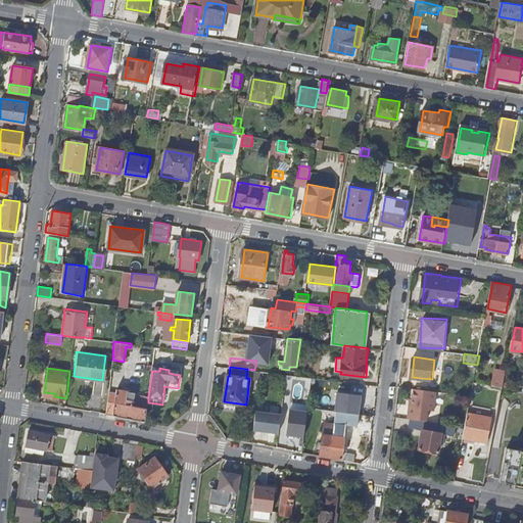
[(504,386),(507,370),(496,369),(493,384),(504,386)]
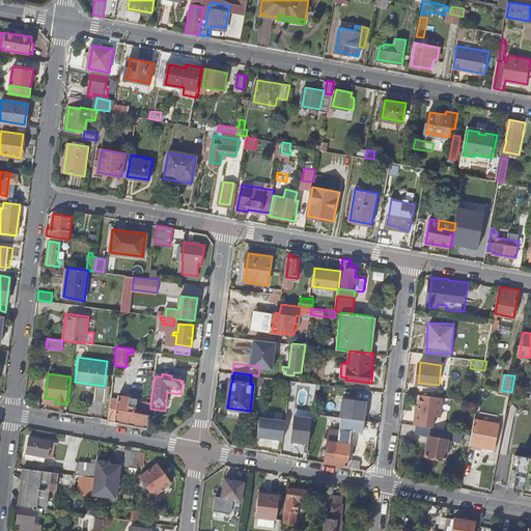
[(123,423),(147,427),(150,409),(150,403),(143,402),(142,412),(134,410),(134,407),(128,407),(129,398),(129,396),(119,394),(121,382),(112,381),(108,420),(123,423)]
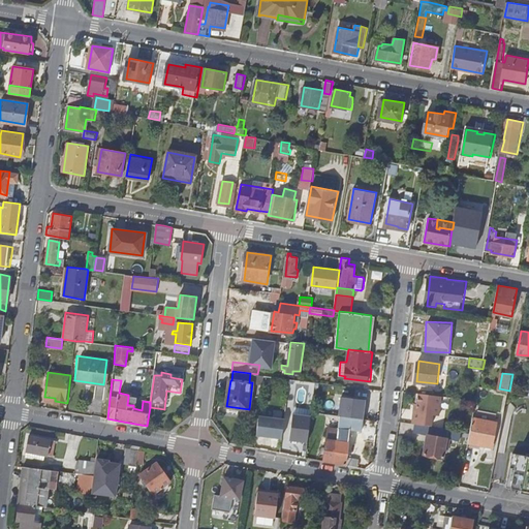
[(414,408),(413,418),(433,421),(433,413),(440,413),(442,395),(418,392),(417,409),(414,408)]
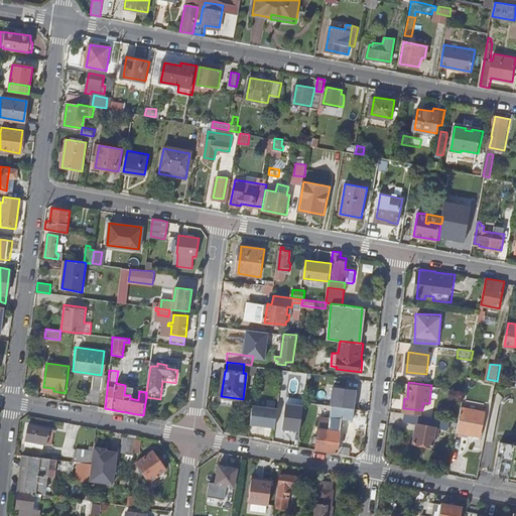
[(355,408),(357,389),(334,386),(332,405),(355,408)]
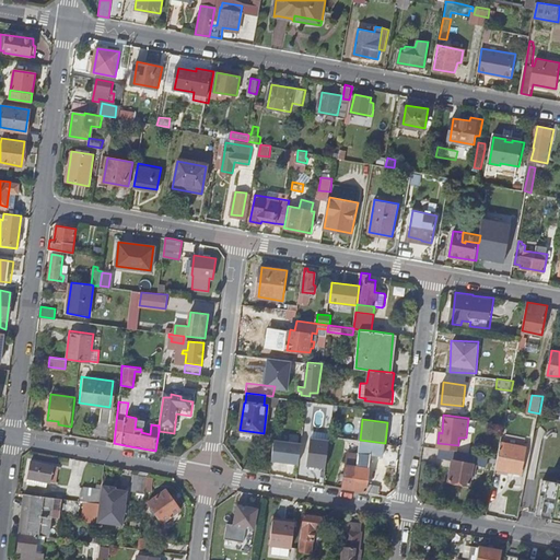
[(306,465),(325,467),(329,440),(310,438),(306,465)]
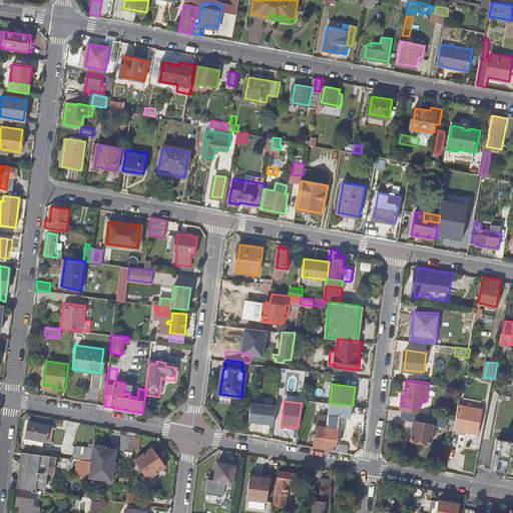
[(248,421),(274,424),(276,406),(250,402),(248,421)]
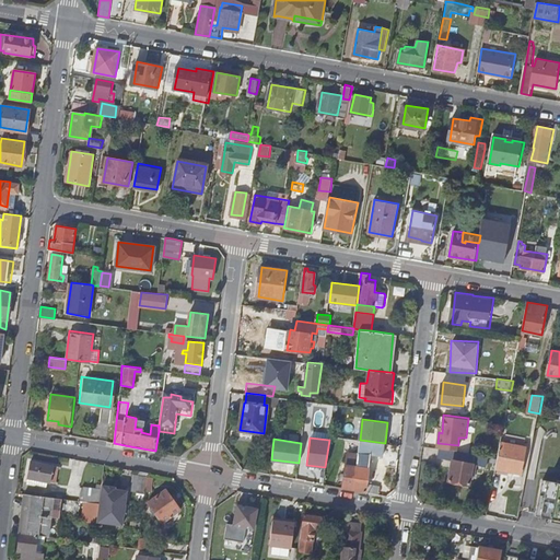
[(501,442),(498,456),(496,471),(508,474),(508,471),(509,469),(510,470),(510,466),(523,468),(527,447),(501,442)]
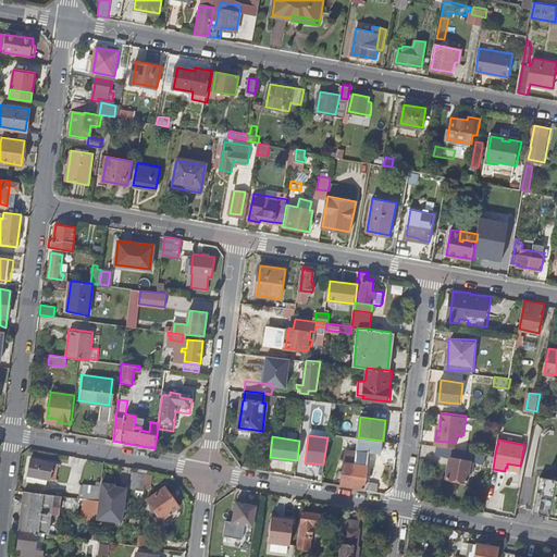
[(486,454),(474,452),(459,448),(459,447),(437,445),(436,454),(452,457),(447,478),(468,481),(471,469),(474,469),(475,461),(475,460),(485,462),(486,454)]
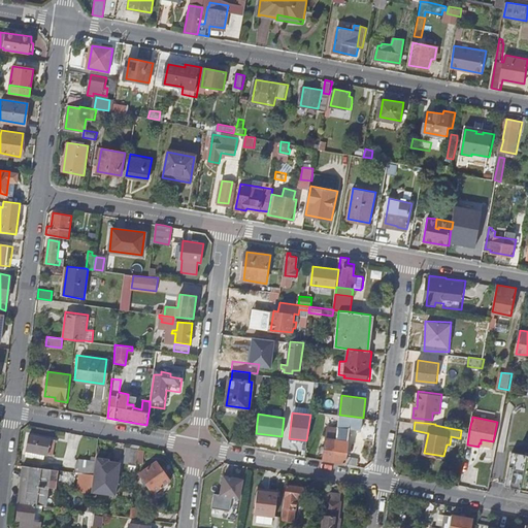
[(324,459),(345,463),(349,430),(337,429),(338,426),(328,425),(324,459)]
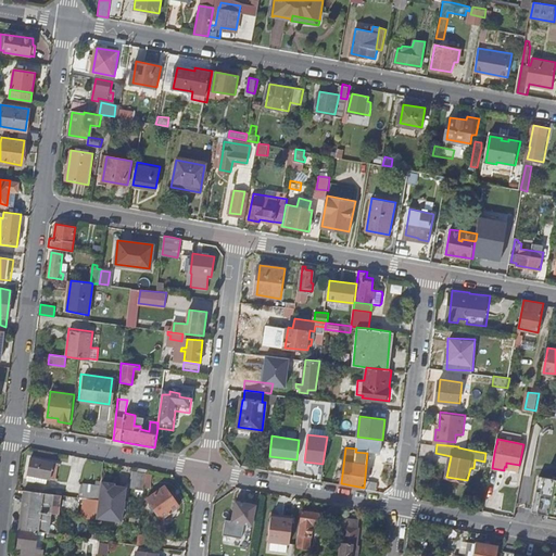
[(295,472),(312,475),(313,464),(303,463),(305,450),(299,449),(295,472)]
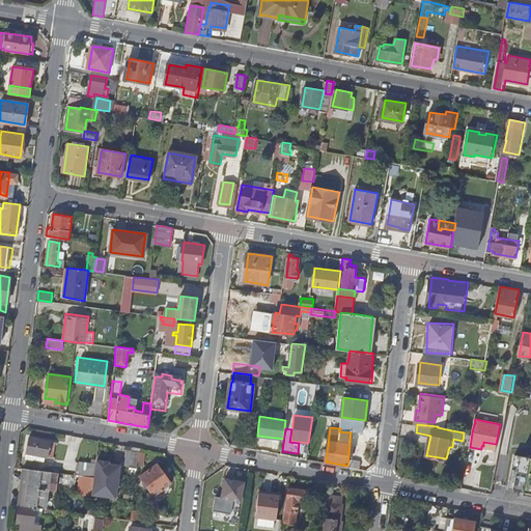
[(53,457),(55,440),(30,437),(27,453),(53,457)]
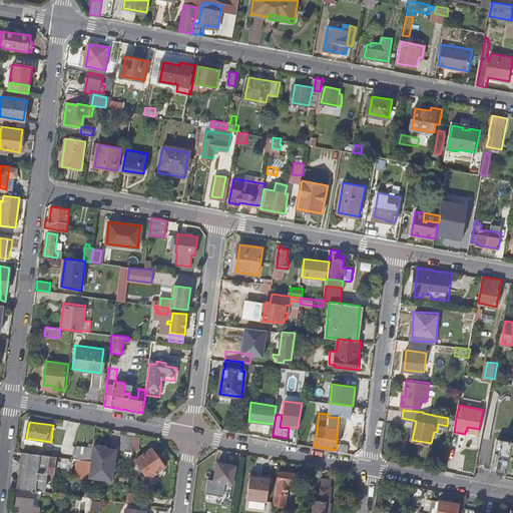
[(120,449),(137,452),(140,437),(122,434),(120,449)]
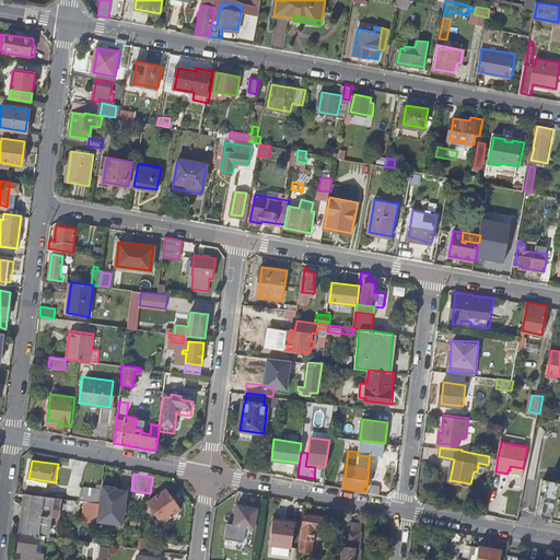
[(559,485),(539,481),(533,516),(544,518),(559,521),(559,485)]
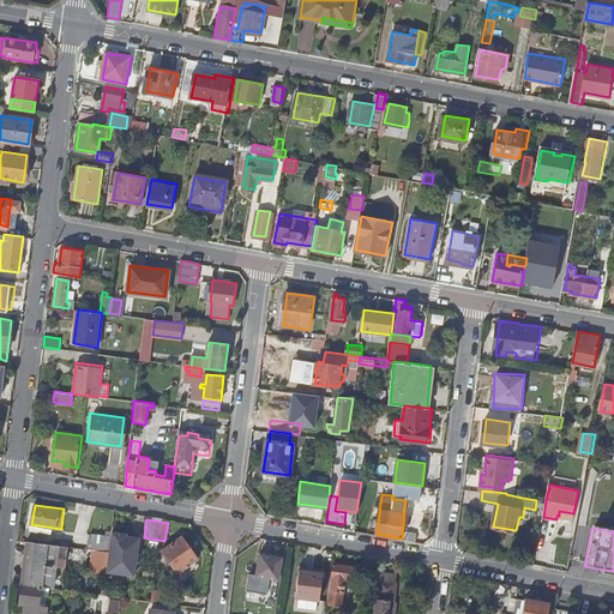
[(108,551),(110,534),(89,531),(88,548),(108,551)]
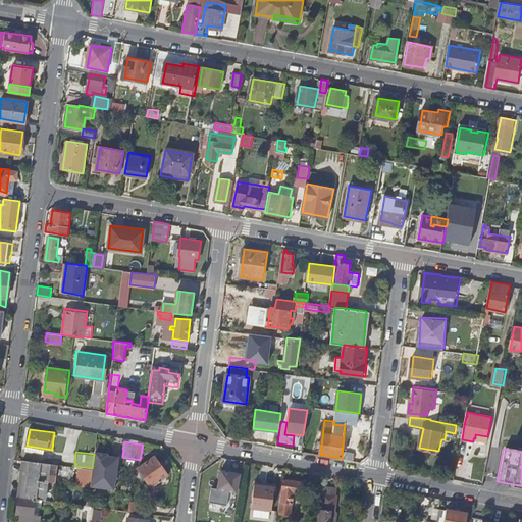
[(167,476),(154,456),(138,467),(151,486),(167,476)]
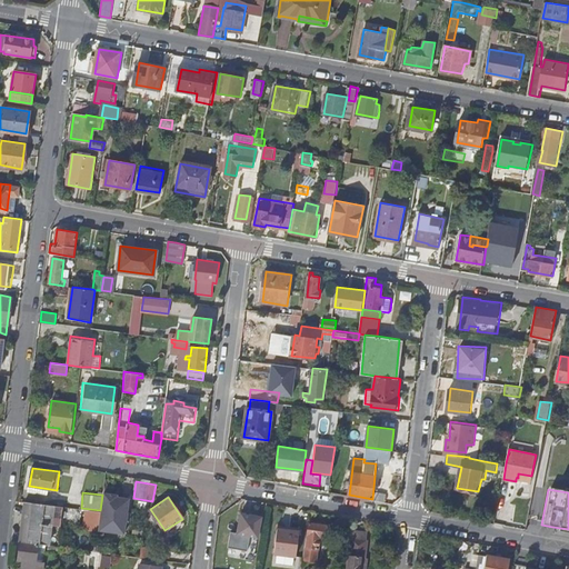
[(125,533),(128,506),(117,505),(117,502),(103,501),(99,531),(125,533)]
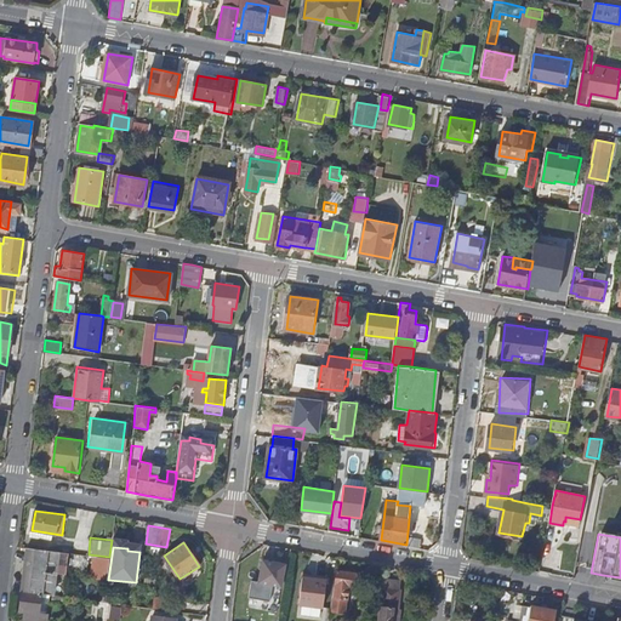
[(23,591),(39,593),(45,550),(29,548),(23,591)]
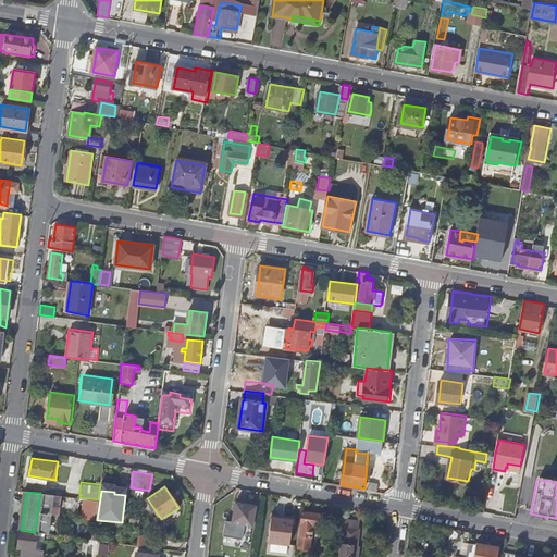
[(252,527),(256,505),(235,502),(232,522),(226,521),(224,536),(243,539),(245,525),(252,527)]
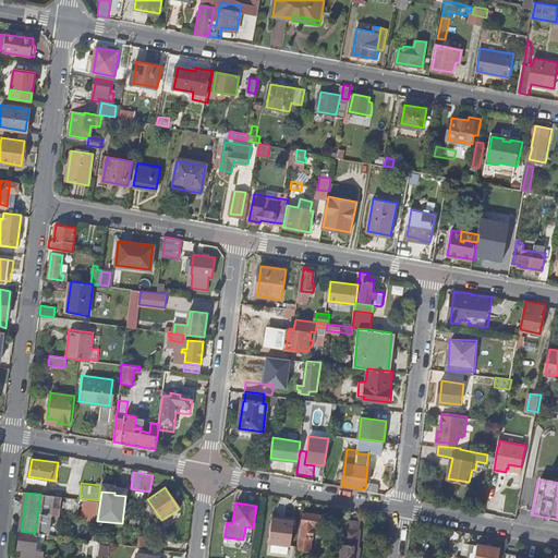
[(290,525),(292,513),(284,511),(286,508),(278,507),(277,510),(267,509),(266,518),(264,517),(263,522),(290,525)]
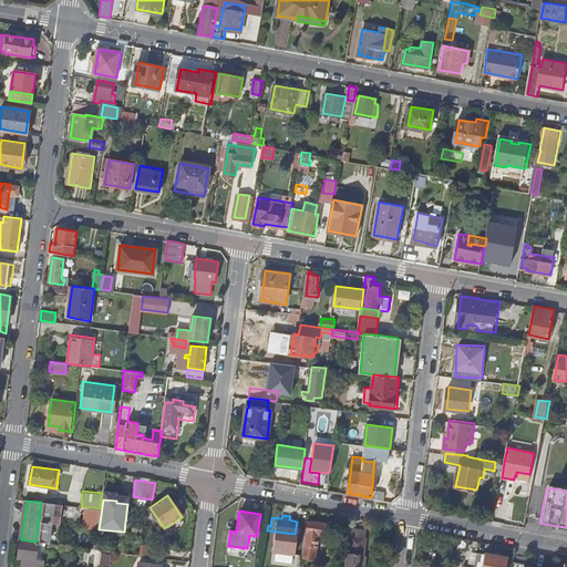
[(305,532),(301,556),(312,557),(313,546),(317,546),(318,537),(318,534),(326,535),(327,523),(309,521),(307,532),(305,532)]
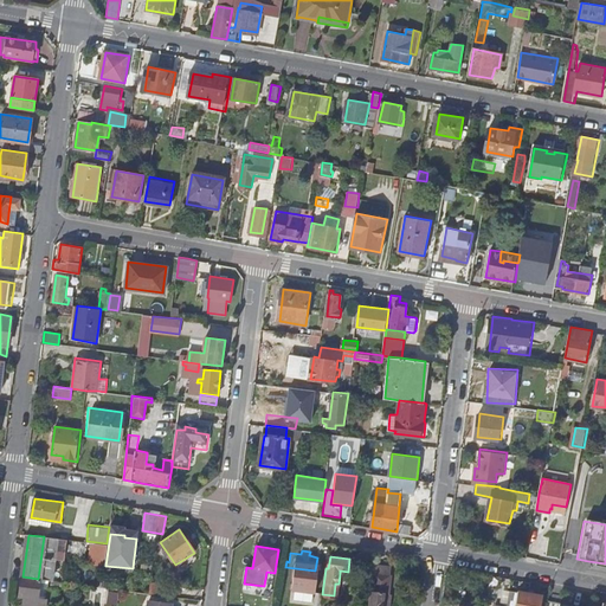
[(373,562),(367,605),(388,605),(391,594),(388,593),(391,573),(389,573),(384,572),(384,567),(391,568),(391,565),(373,562)]
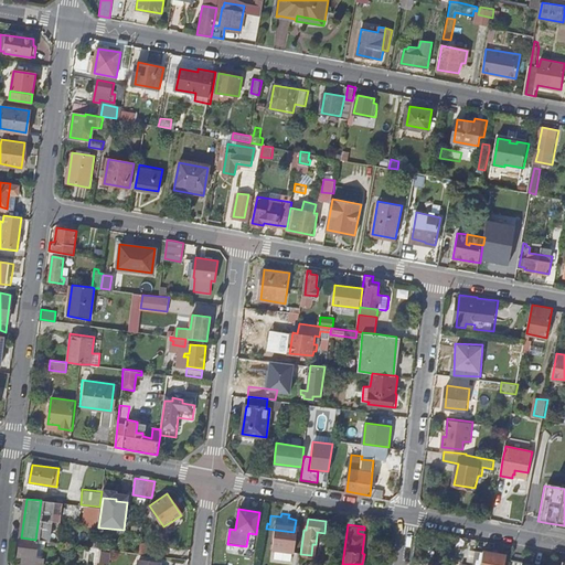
[(21,537),(19,536),(17,554),(22,555),(20,564),(41,564),(42,557),(34,556),(36,540),(35,540),(21,537)]
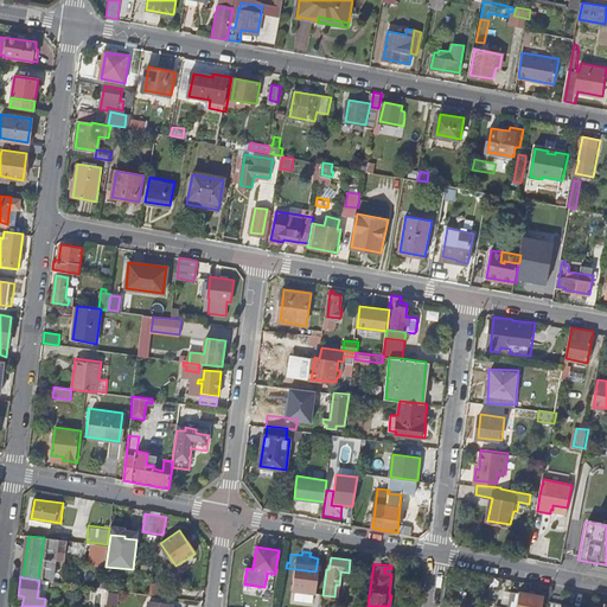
[(148,594),(164,595),(166,585),(149,582),(148,594)]
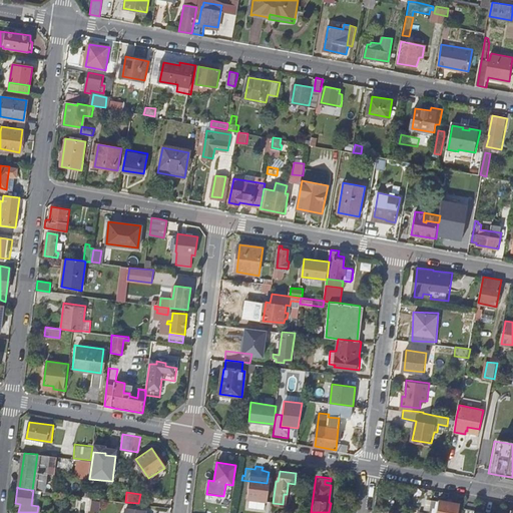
[(434,500),(431,512),(458,512),(460,503),(439,499),(439,501),(434,500)]
